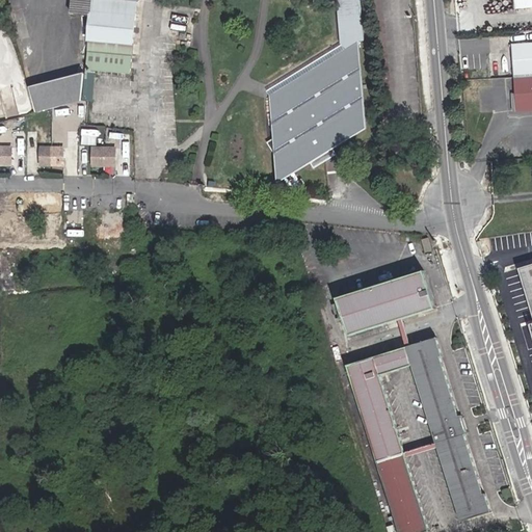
[(72,0),(72,14),(90,16),(91,0),(72,0)]
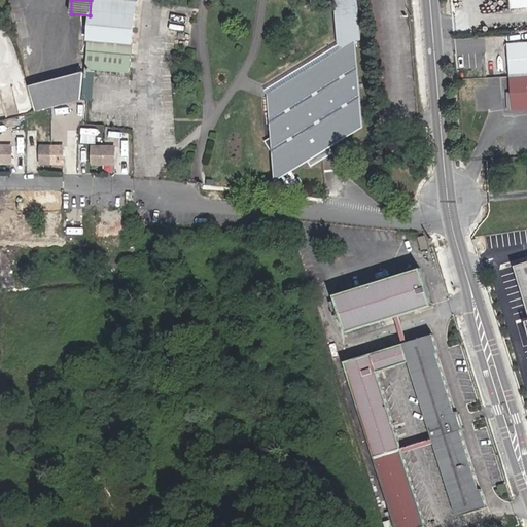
[(131,53),(136,1),(123,0),(91,0),(90,15),(84,69),(95,70),(129,73),(131,53)]
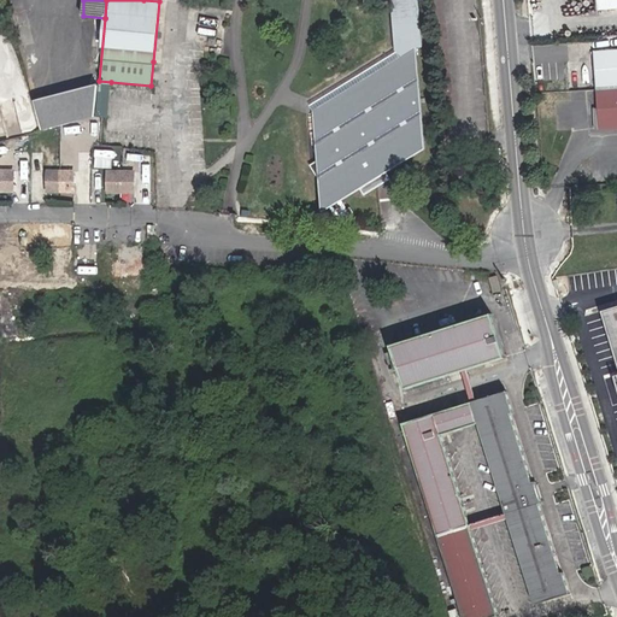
[(404,0),(406,17),(424,16),(423,0),(404,0)]
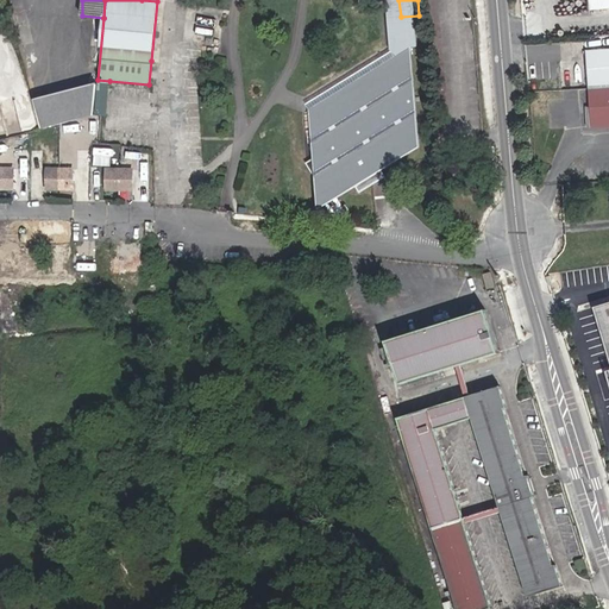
[(406,43),(305,104),(307,108),(409,48),(406,43)]
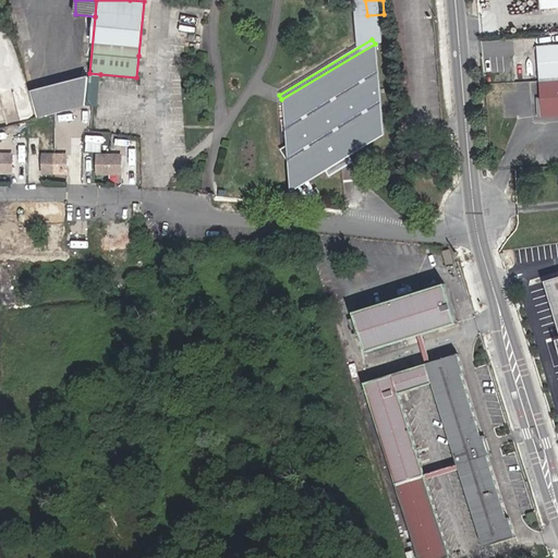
[(384,132),(375,44),(281,99),(286,145),(280,149),(287,162),(290,191),(324,170),(349,154),(384,132)]
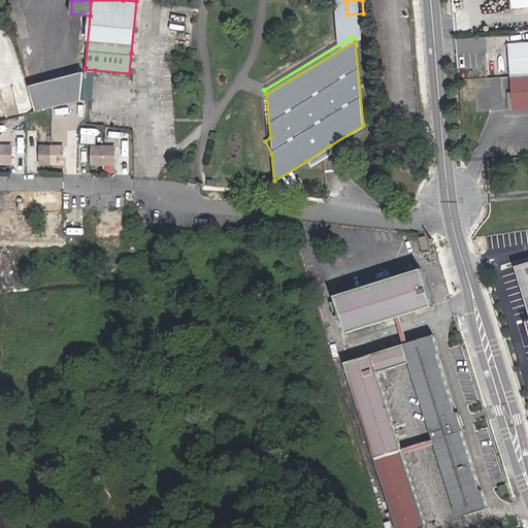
[(527,42),(508,44),(510,76),(527,75),(527,42)]
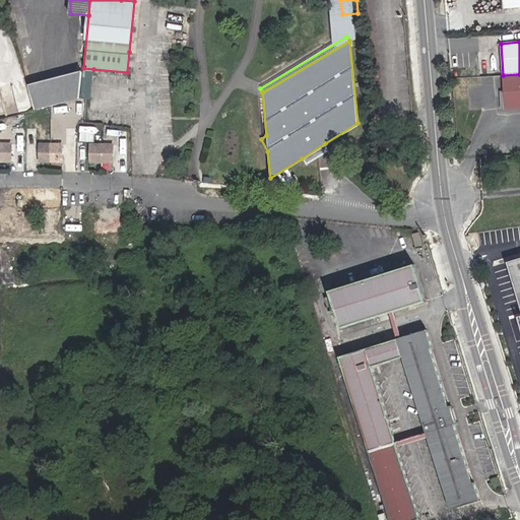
[(93,69),(83,68),(82,71),(81,82),(89,83),(90,76),(93,76),(93,69)]
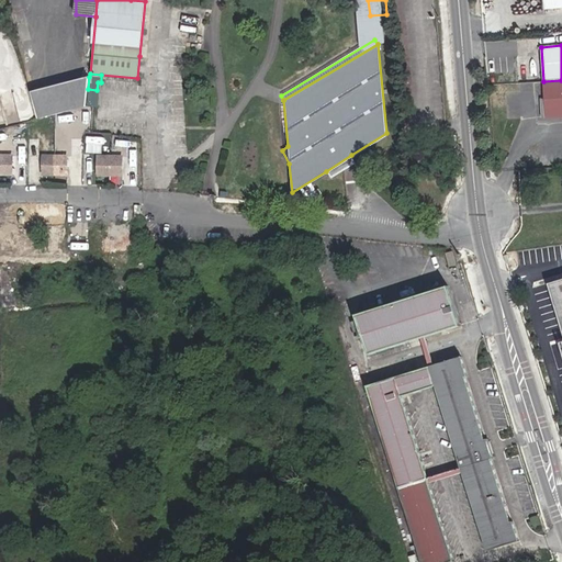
[(89,77),(31,93),(37,120),(76,109),(87,107),(88,89),(89,77)]
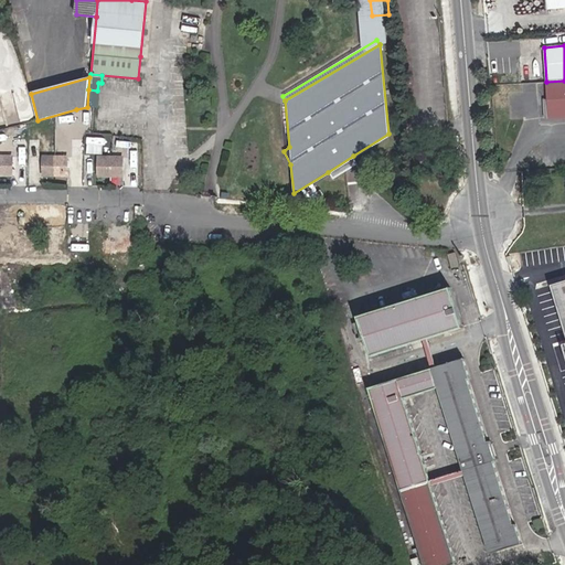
[(564,81),(546,82),(548,118),(564,117),(564,81)]
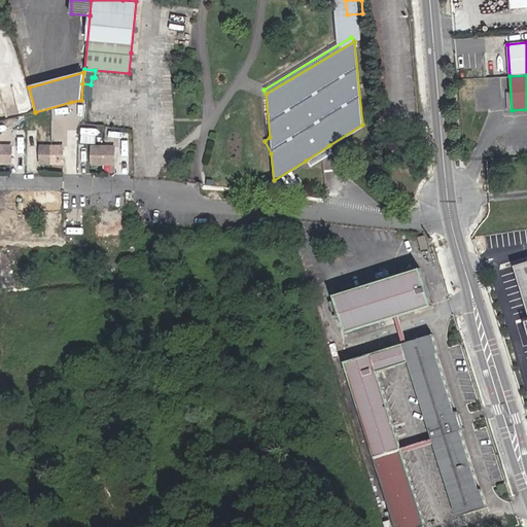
[(92,77),(91,84),(82,83),(81,100),(88,100),(92,101),(95,77),(92,77)]
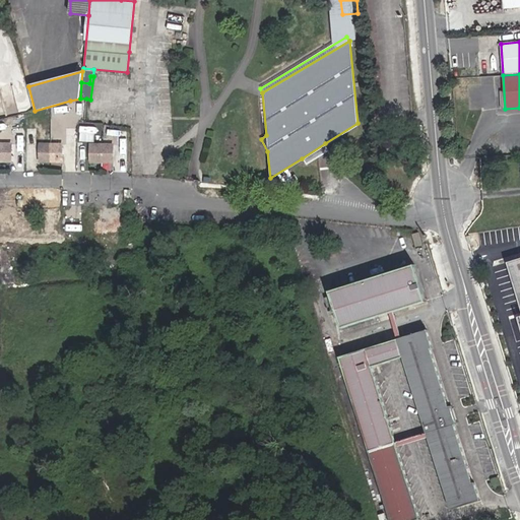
[(305,163),(328,147),(325,143),(302,158),(305,163)]
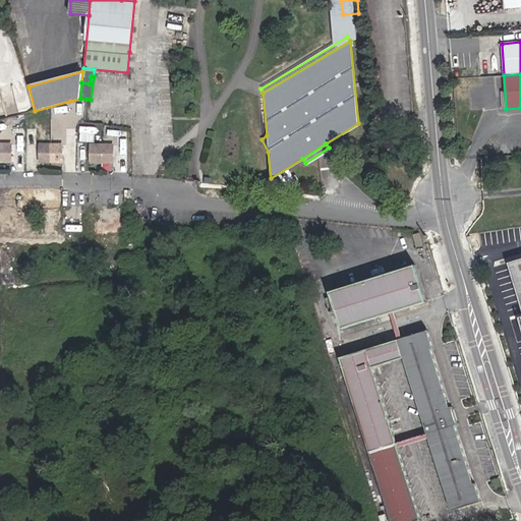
[(0,162),(11,162),(11,145),(0,145),(0,162)]
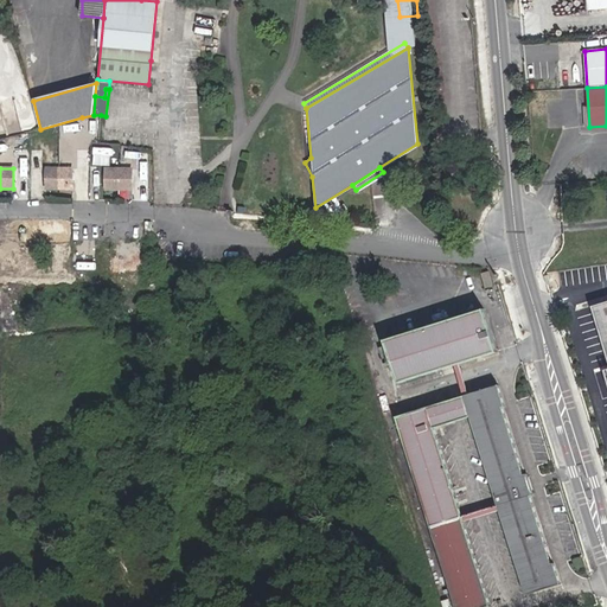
[(46,189),(72,189),(72,170),(46,168),(46,189)]
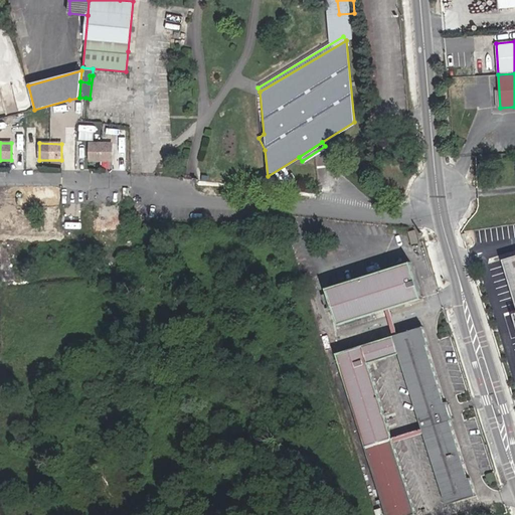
[(90,161),(112,161),(112,144),(90,144),(90,161)]
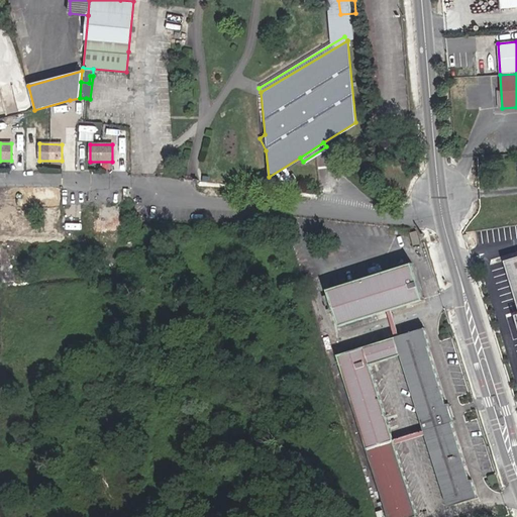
[(409,235),(413,247),(420,245),(416,233),(409,235)]
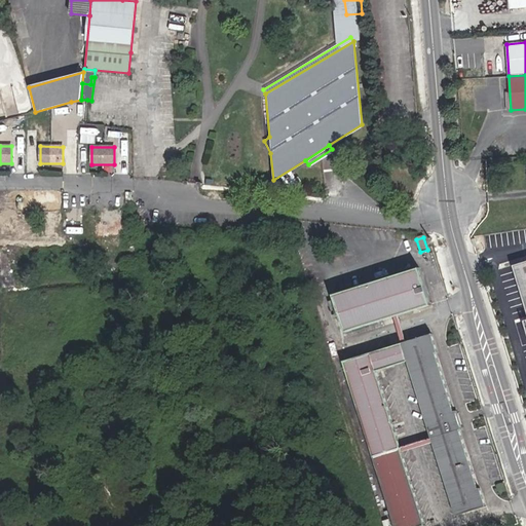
[(374,276),(404,267),(402,261),(372,270),(374,276)]
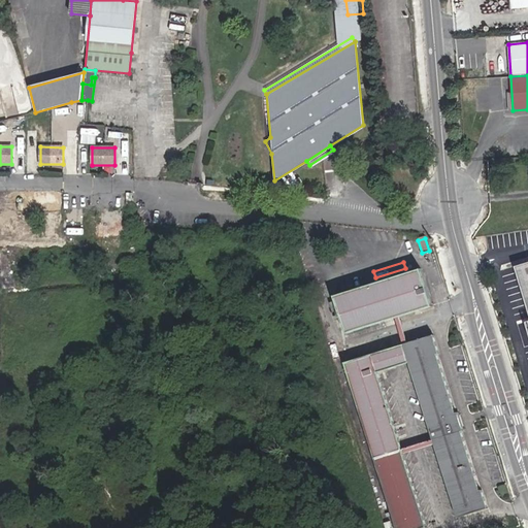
[(527,262),(516,266),(527,306),(527,262)]
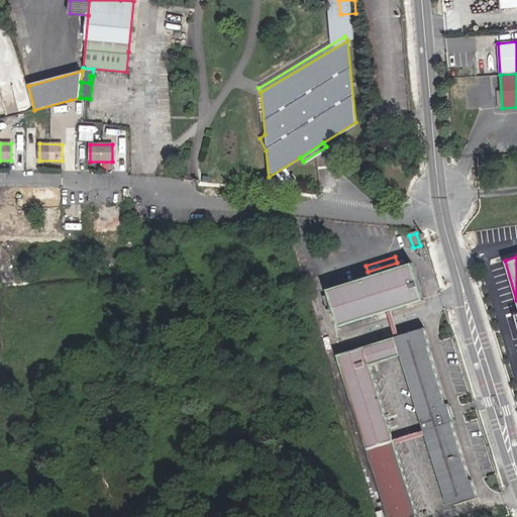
[(327,291),(337,325),(387,310),(392,309),(421,300),(411,265),(327,291)]
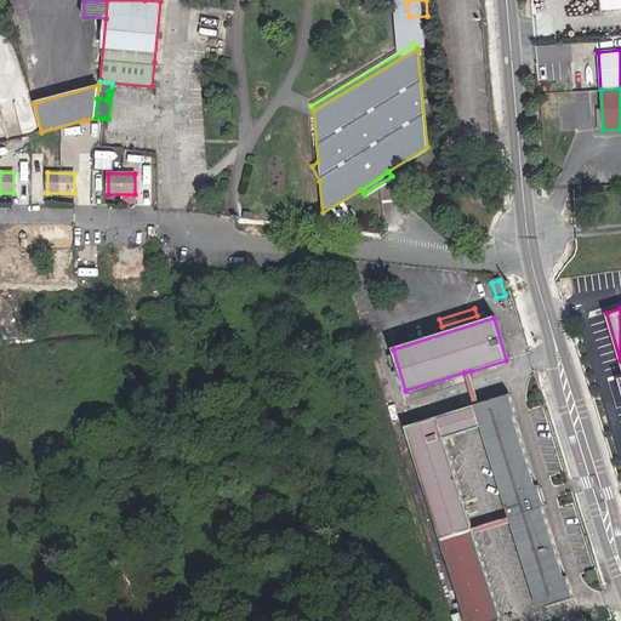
[(471,371),(465,372),(474,405),(480,403),(471,371)]
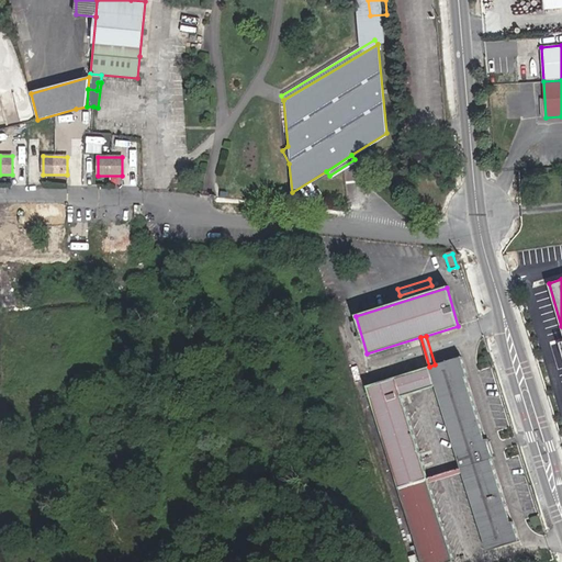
[(467,378),(460,357),(435,364),(429,367),(436,386),(461,469),(462,473),(486,551),(517,541),(512,521),(509,523),(490,461),(492,460),(486,439),(484,440),(464,378),(467,378)]
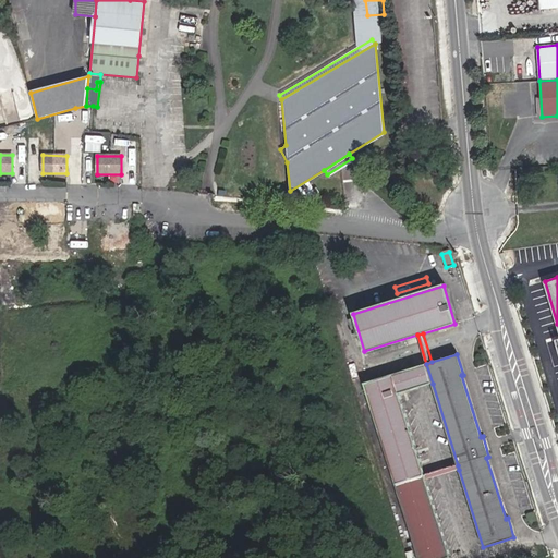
[(419,388),(433,384),(426,364),(412,368),(419,388)]
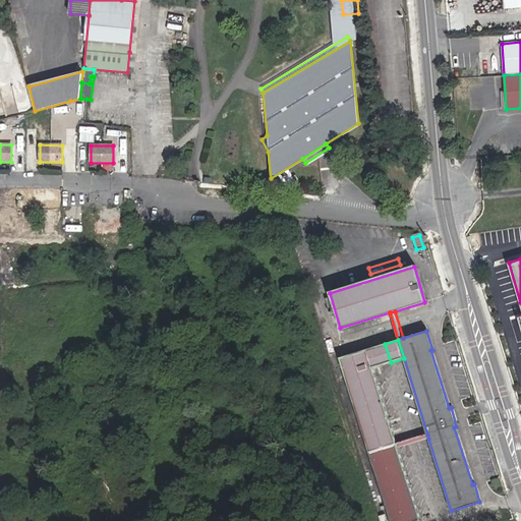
[(371,368),(391,362),(385,344),(339,358),(390,520),(417,520),(419,520),(397,449),(395,445),(371,368)]
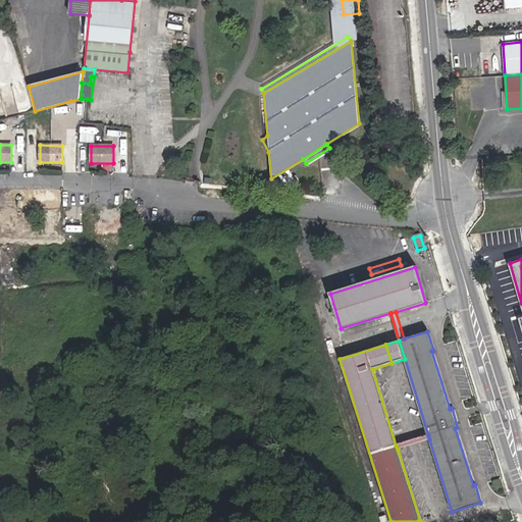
[(398,450),(429,439),(428,435),(396,446),(398,450)]
